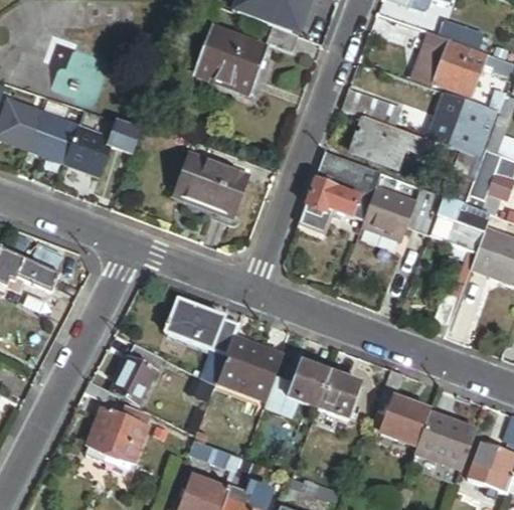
[(309,5),(311,0),(240,0),(236,11),(273,25),(298,34),(305,17),(298,14),(302,2),(309,5)]
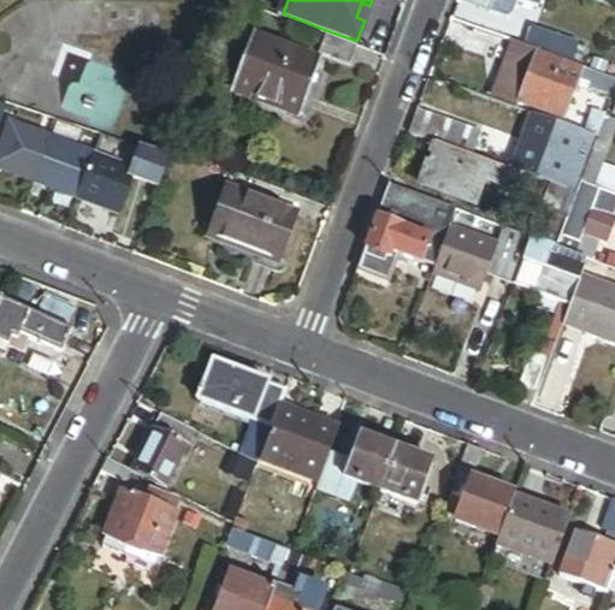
[(370,6),(361,3),(356,17),(365,21),(370,6)]
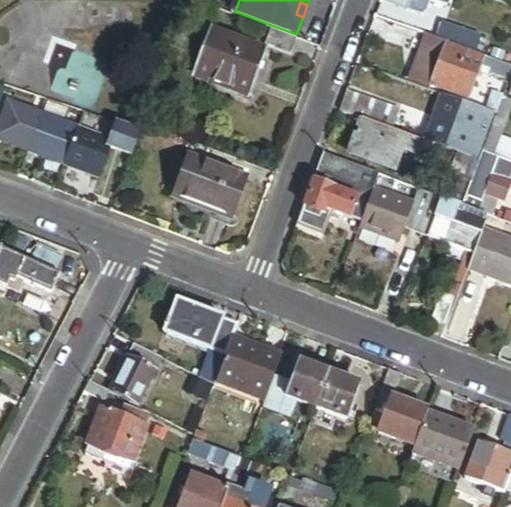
[(447,40),(475,50),(481,33),(441,19),(435,36),(447,40)]
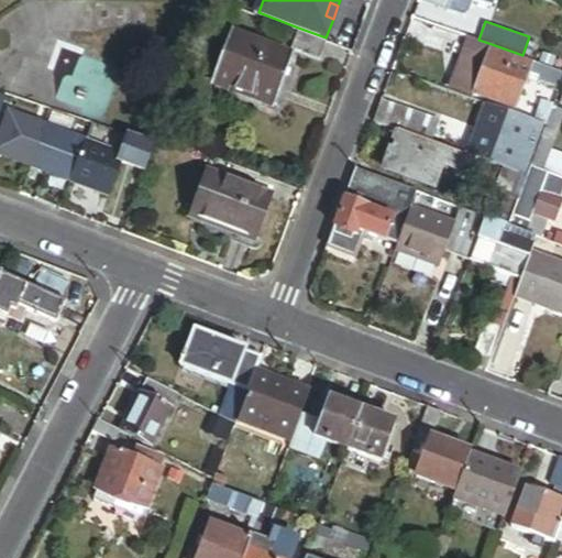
[(320,55),(326,37),(298,28),(293,45),(320,55)]
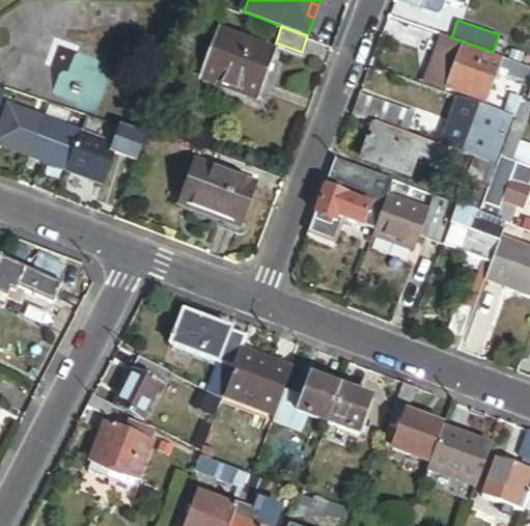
[(273,50),(214,28),(198,72),(257,93),(273,50)]
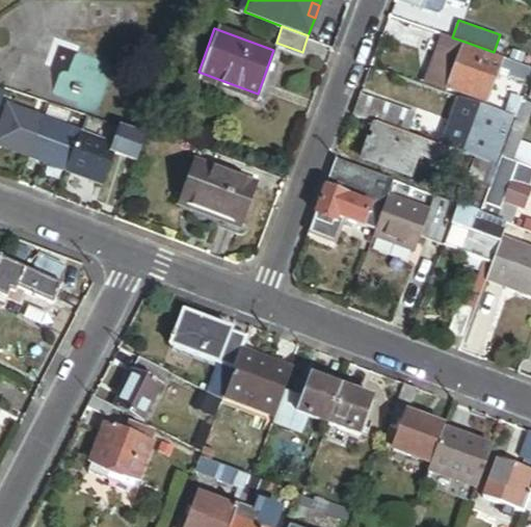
[(452,37),(439,32),(423,78),(448,87),(463,44),(465,42),(452,37)]
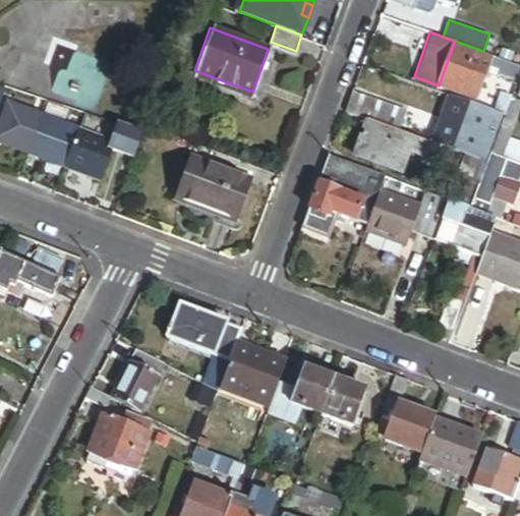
[(489,65),(493,57),(454,43),(439,86),(476,99),(489,65)]
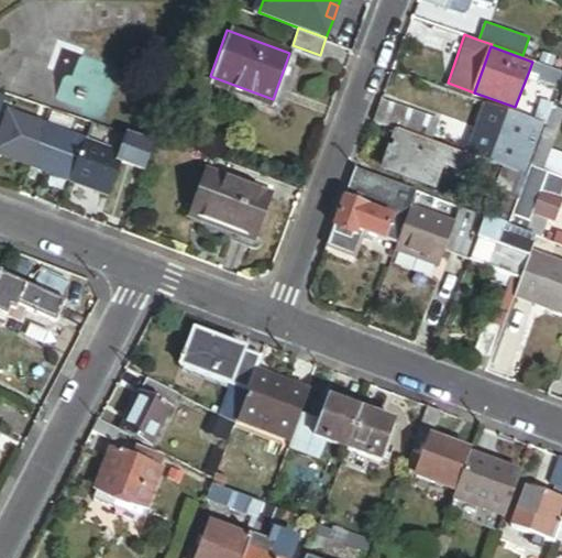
[(404,50),(397,65),(410,70),(416,55),(404,50)]
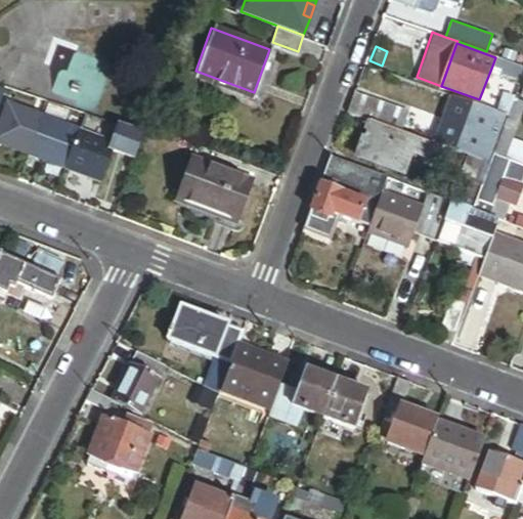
[(499,59),(495,57),(492,66),(513,74),(516,65),(499,58),(499,59)]
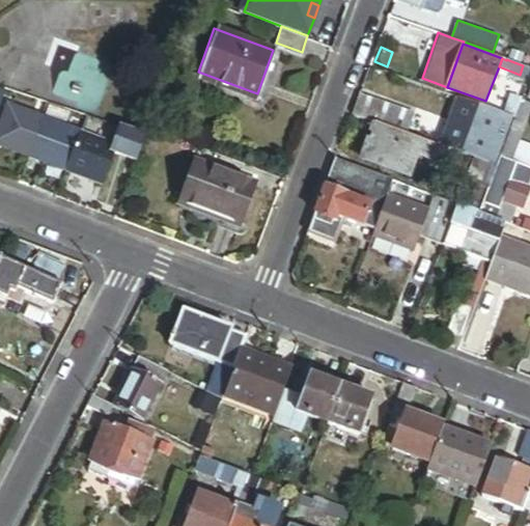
[(525,87),(513,83),(502,112),(507,114),(514,116),(515,114),(521,99),(525,87)]
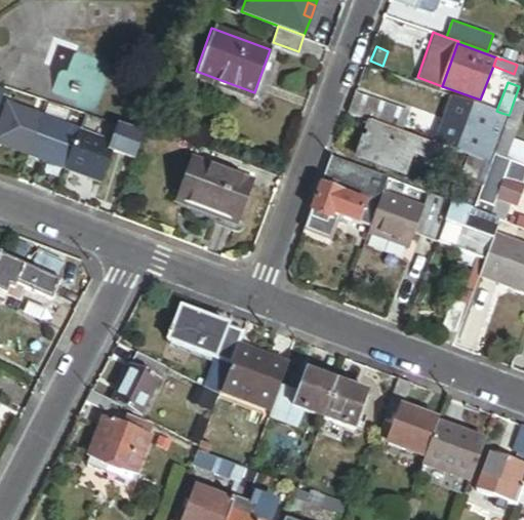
[(408,110),(355,90),(348,110),(371,118),(401,129),(408,110)]
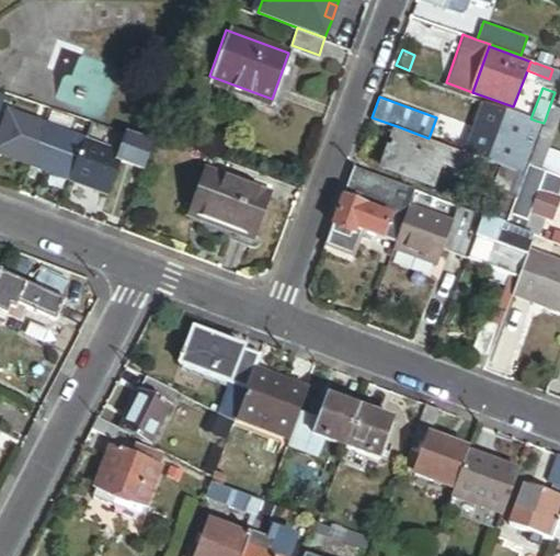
[(530,118),(482,100),(463,151),(475,156),(499,166),(524,174),(528,165),(539,134),(541,128),(538,127),(522,171),(488,158),(504,114),(534,126),(536,121),(530,118)]
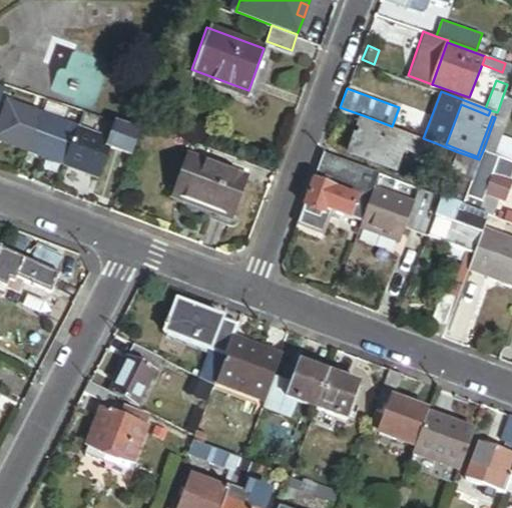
[(511,104),(511,98),(503,95),(498,110),(508,114),(511,104)]
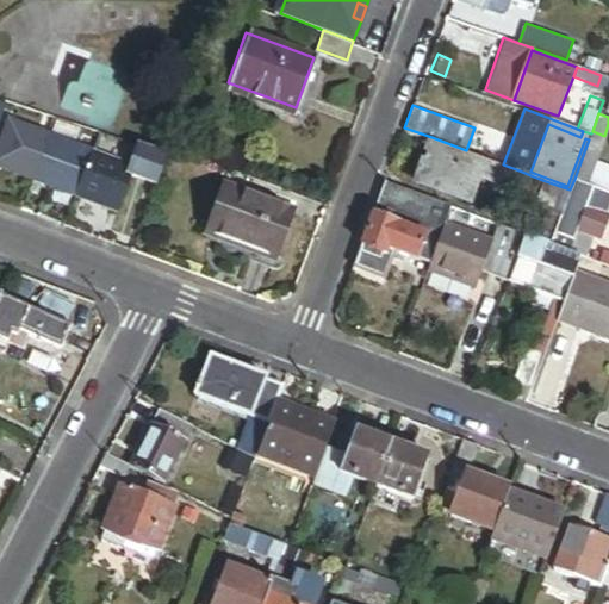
[(0,161),(32,174),(48,131),(7,117),(0,136),(0,161)]
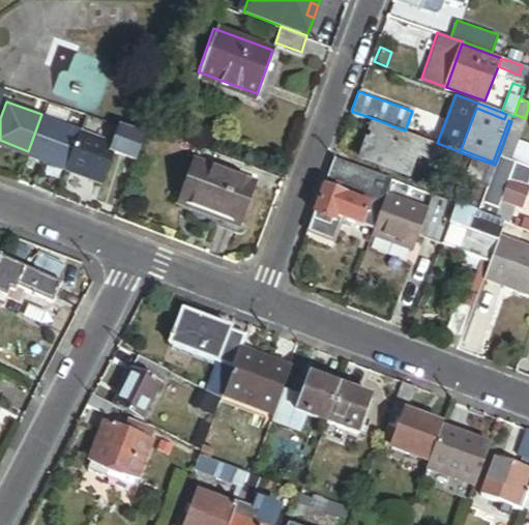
[(69,109),(47,101),(43,112),(65,119),(69,109)]
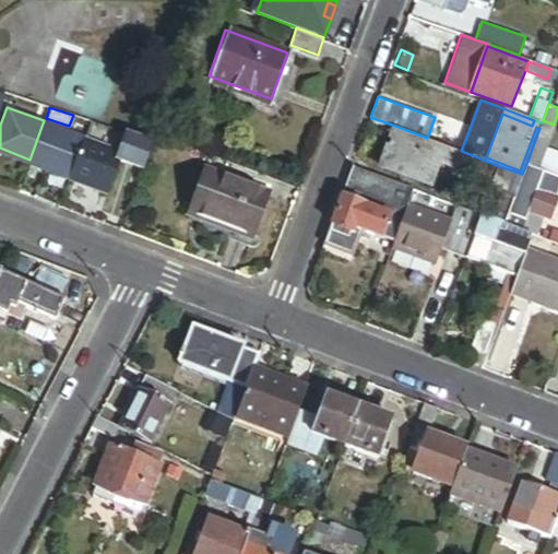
[(542,122),(534,120),(532,126),(502,114),(486,157),(520,171),(536,127),(539,128),(542,122)]
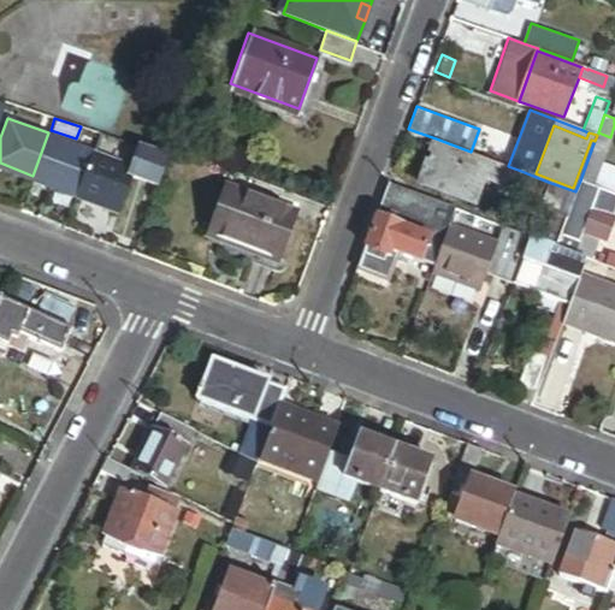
[(77,191),(93,149),(48,132),(33,176),(77,191)]
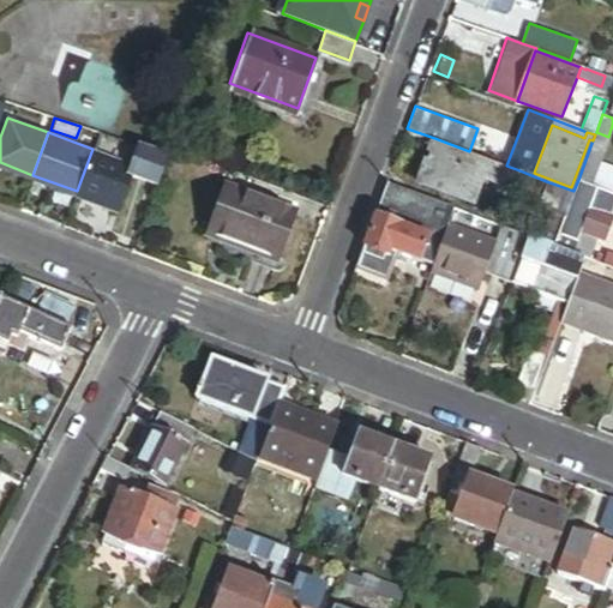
[(608,137),(596,132),(595,134),(593,140),(590,146),(604,151),(608,137)]
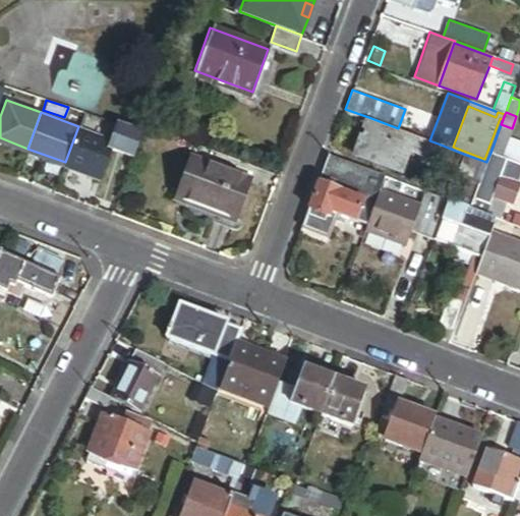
[(398,128),(368,117),(355,153),(399,169),(406,147),(436,158),(441,145),(429,140),(398,128)]
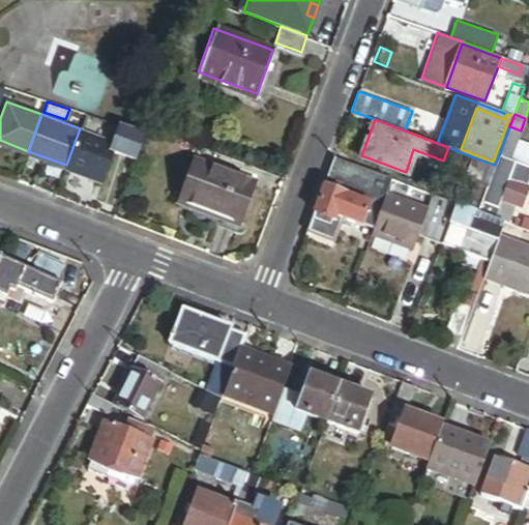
[(136,155),(145,132),(122,123),(115,142),(113,147),(136,155)]
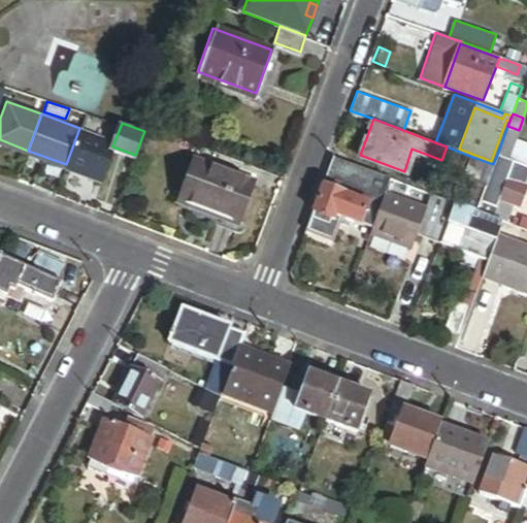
[(519,130),(507,126),(497,155),(507,159),(519,130)]
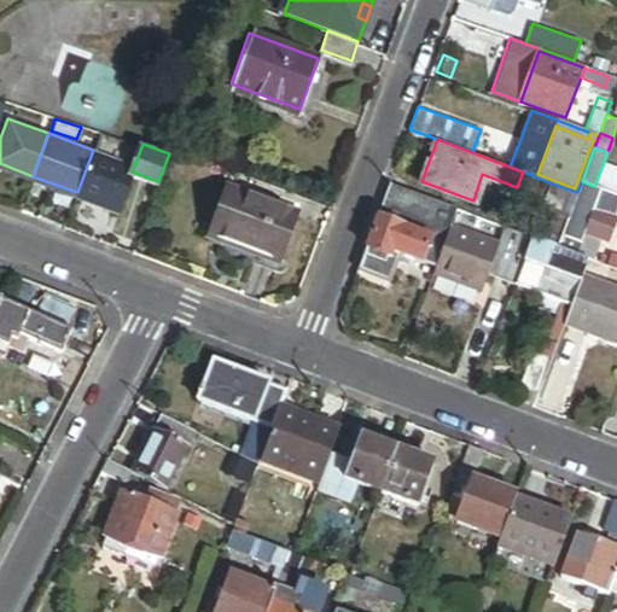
[(134,165),(93,150),(77,192),(118,208),(132,172),(134,165)]
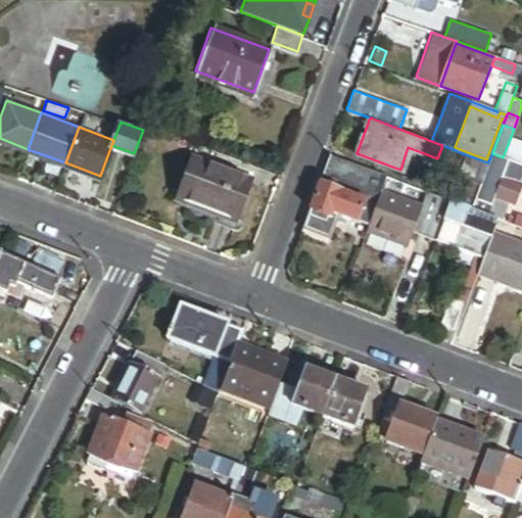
[(521,165),(503,157),(492,153),(488,162),(471,208),(485,214),(492,196),(507,201),(513,204),(521,179),(521,165)]
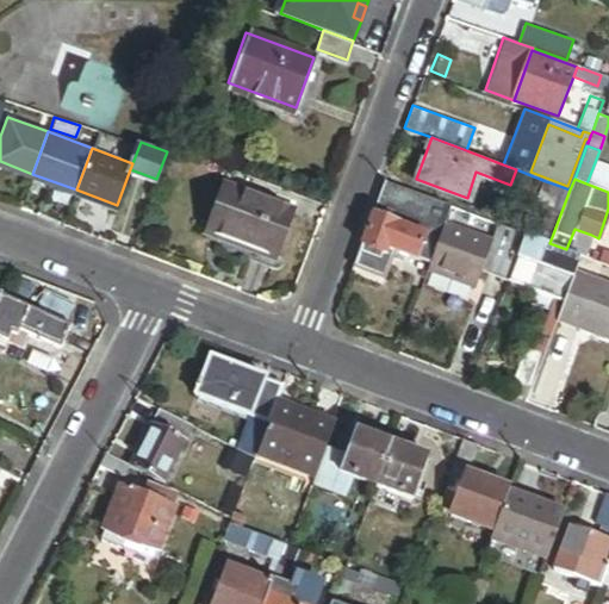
[(451,205),(385,180),(361,243),(385,253),(386,248),(393,250),(414,257),(415,256),(429,262),(445,222),(451,205)]
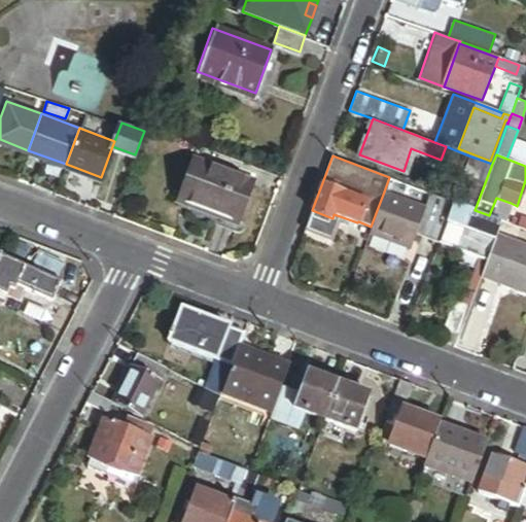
[(475,210),(492,164),(468,155),(460,176),(456,175),(447,199),(454,202),(472,209),(475,210)]
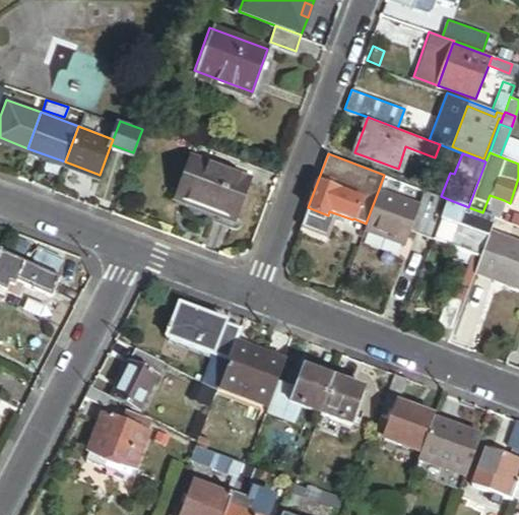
[(249,177),(191,156),(176,197),(234,217),(249,177)]
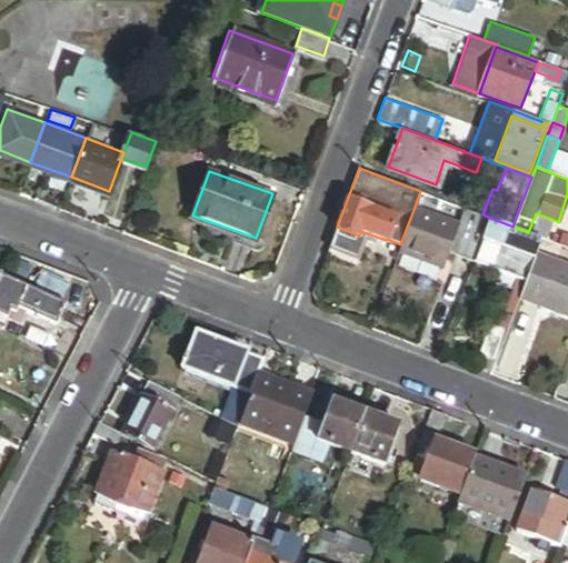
[(490,218),(482,214),(465,208),(459,223),(415,207),(400,244),(398,250),(442,267),(446,259),(448,251),(456,254),(474,261),(490,218)]
